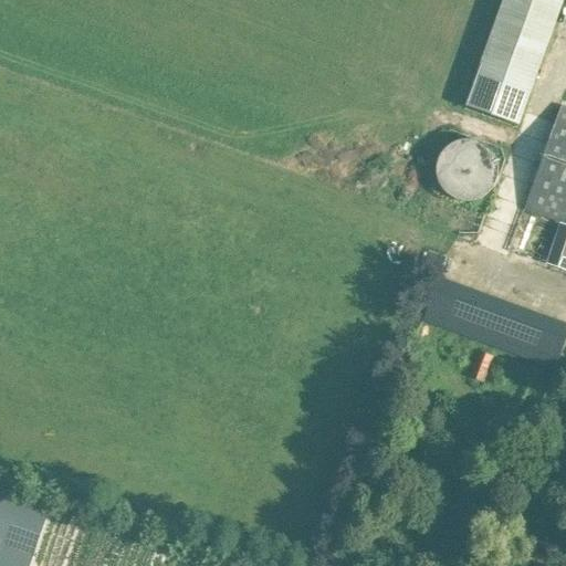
[(561,0),(501,0),(467,105),(520,123),(561,0)]
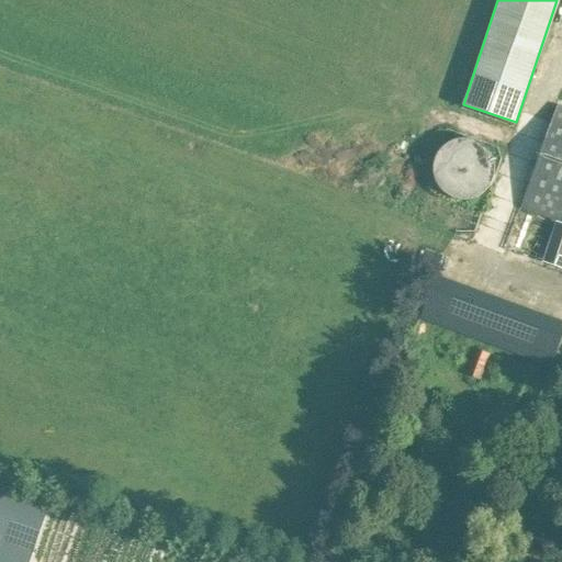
[(520,208),(561,222),(561,125),(551,122),(520,208)]
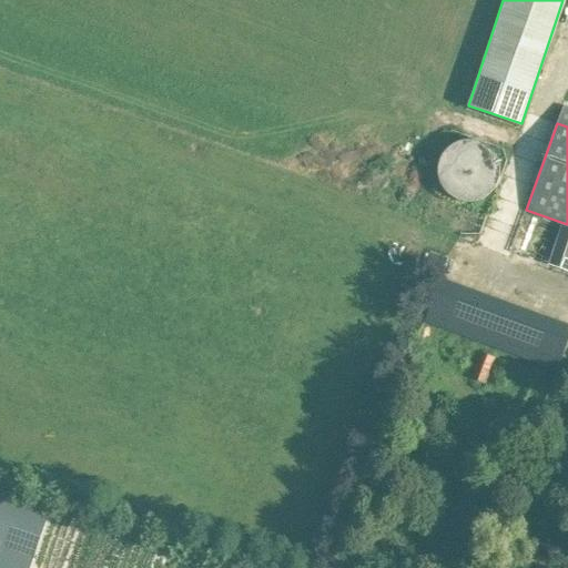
[(446,188),(447,190),(450,193),(454,195),(458,196),(463,198),(465,199),(468,199),(472,199),(475,198),(479,196),(480,195),(484,194),(486,192),(488,190),(489,189),(490,188),(492,185),(494,183),(495,181),(496,178),(496,174),(497,172),(497,169),(497,166),(496,163),(495,161),(494,156),(493,154),(490,152),(488,150),(486,148),(484,145),(480,144),(478,143),(475,142),(472,141),(467,141),(463,142),(460,142),(459,142),(455,144),(453,145),(450,148),(448,150),(445,152),(444,154),(443,156),(442,160),(440,162),(439,165),(439,168),(439,171),(439,173),(440,176),(440,179),(443,183),(444,185),(446,188)]
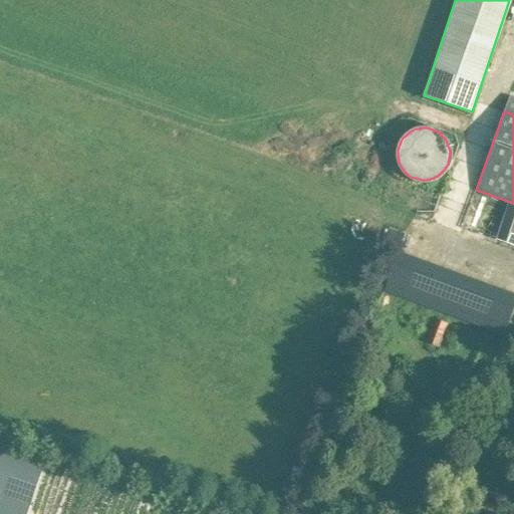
[(505,335),(513,313),(513,290),(465,271),(448,313),(505,335)]
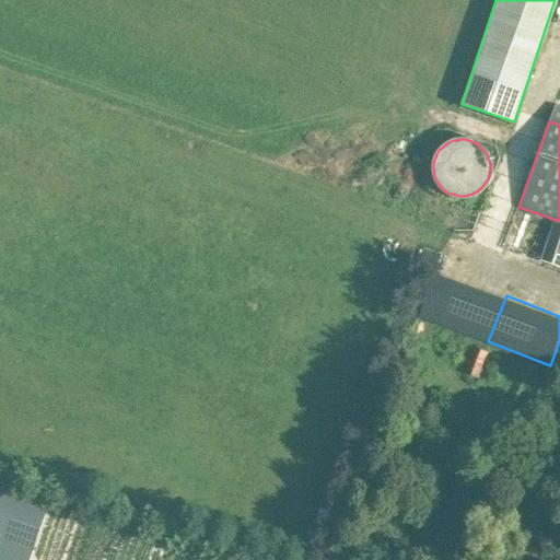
[(465,373),(479,377),(488,352),(475,348),(465,373)]
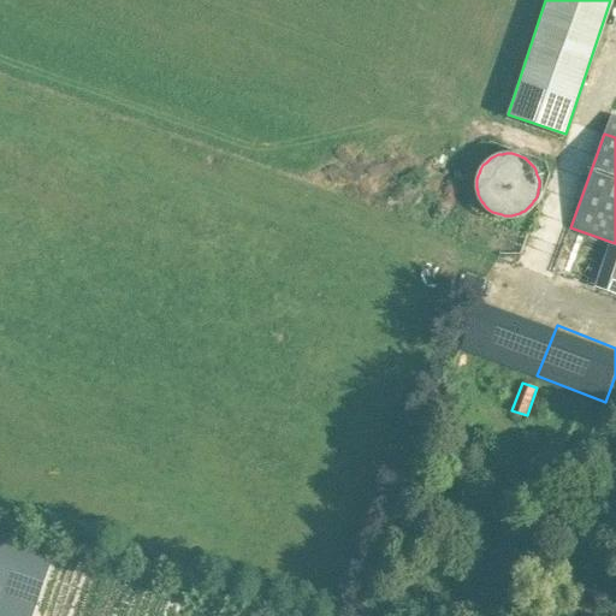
[(0,615),(31,615),(52,557),(0,539),(0,615)]
